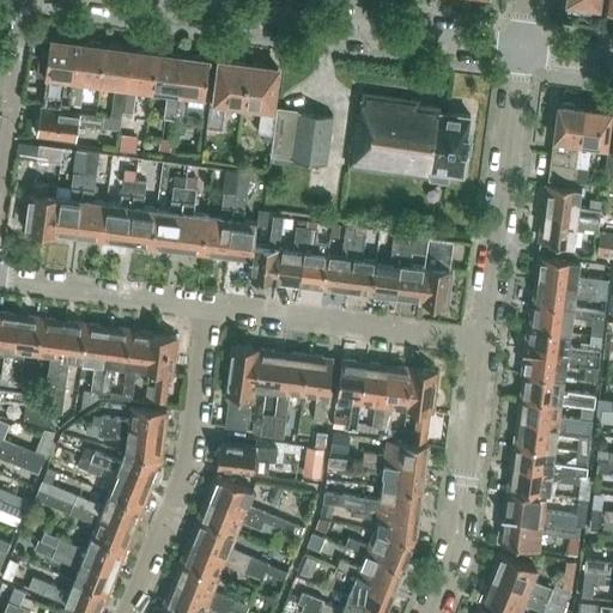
[(42,55),(38,76),(46,76),(42,101),(60,103),(70,104),(78,42),(72,42),(72,40),(52,37),(50,38),(48,56),(42,55)]
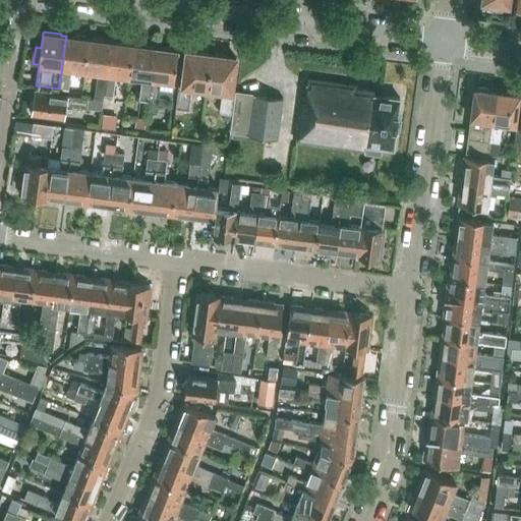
[(66,36),(59,89),(68,90),(71,69),(84,70),(89,38),(72,35),(72,37),(66,36)]
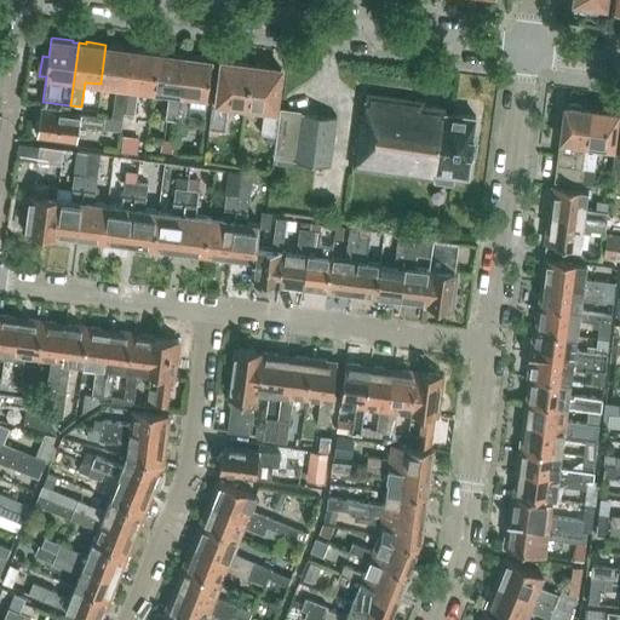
[(105,45),(101,84),(116,86),(113,118),(122,119),(122,114),(124,114),(132,50),(126,49),(126,47),(105,45)]
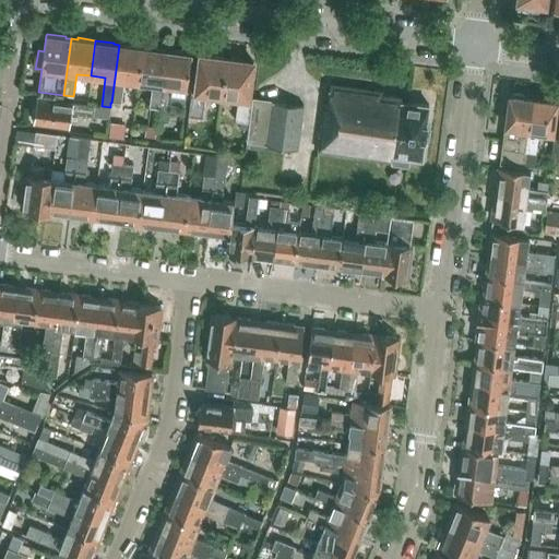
[(111,103),(121,104),(121,103),(122,103),(125,81),(139,82),(143,46),(126,44),(126,46),(119,45),(111,103)]
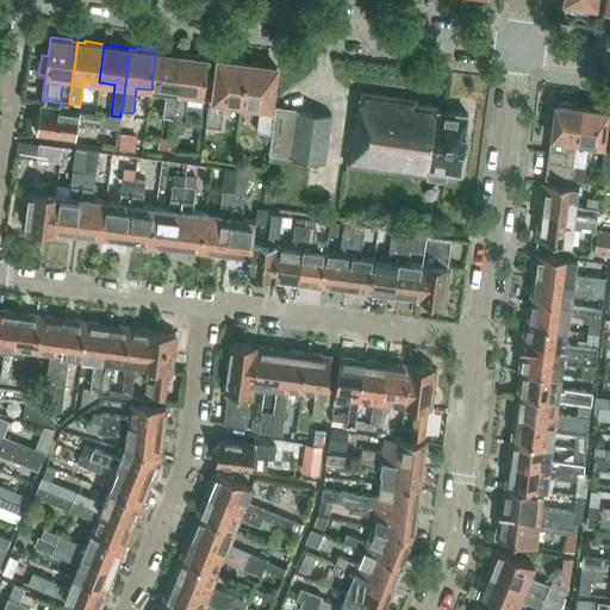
[(175,117),(182,56),(176,55),(176,53),(156,50),(151,89),(167,92),(163,116),(173,117),(175,117)]
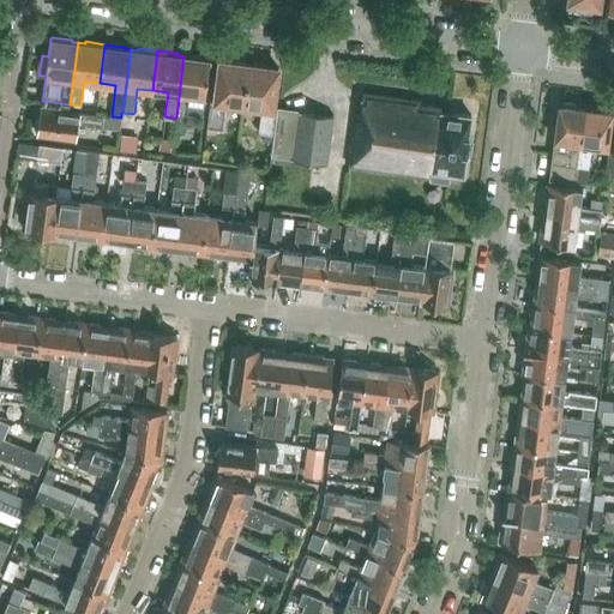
[(187,113),(203,115),(210,60),(210,58),(191,55),(190,58),(184,56),(176,118),(187,119),(187,113)]
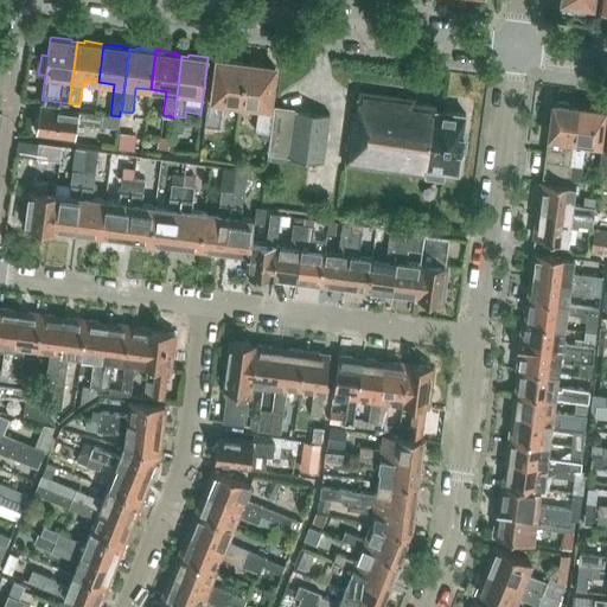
[(242,107),(247,62),(228,59),(228,62),(218,61),(212,100),(209,100),(205,126),(215,127),(221,128),(224,104),(241,107),(242,107)]
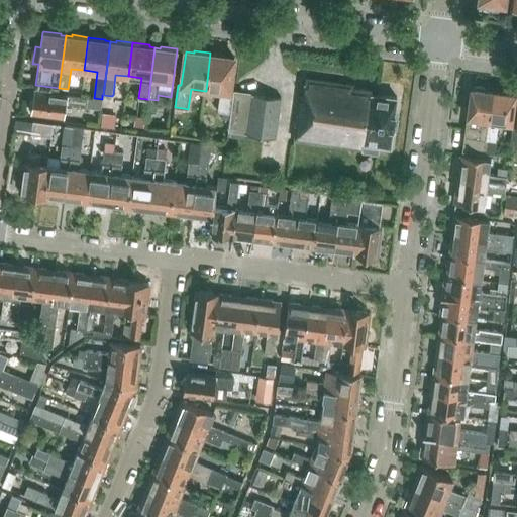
[(231,114),(233,92),(230,92),(234,58),(226,57),(226,55),(210,53),(206,91),(220,93),(218,112),(230,113),(231,114)]
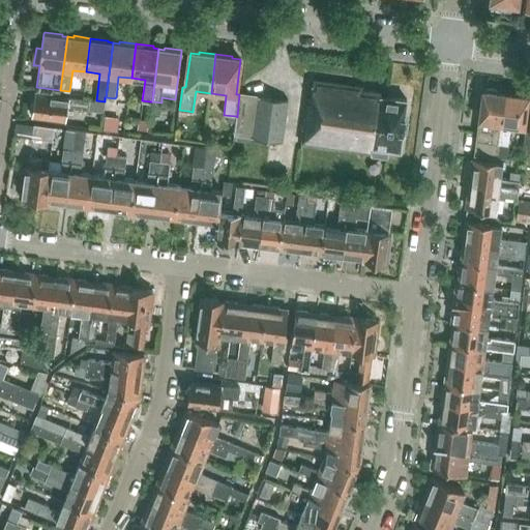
[(364,87),(313,80),(311,98),(307,98),(301,144),(372,153),(372,155),(387,157),(388,149),(400,150),(403,131),(404,133),(405,118),(404,118),(407,99),(380,96),(381,92),(363,90),(364,87)]
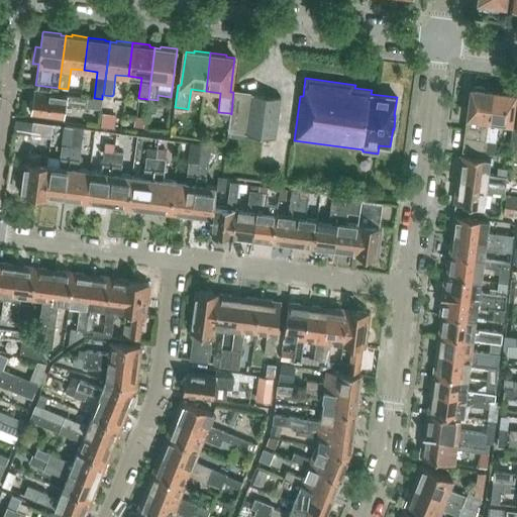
[(467,118),(463,139),(462,150),(485,153),(494,91),(488,90),(488,88),(473,86),(473,88),(471,88),(467,118)]
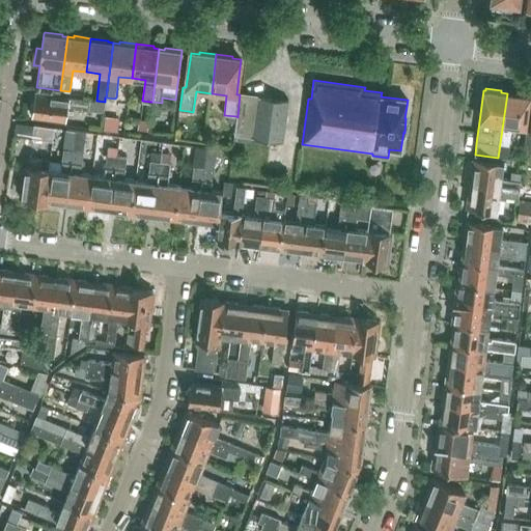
[(509,146),(511,126),(527,128),(527,127),(530,96),(529,95),(529,93),(513,91),(513,93),(507,93),(498,158),(508,159),(510,146),(509,146)]
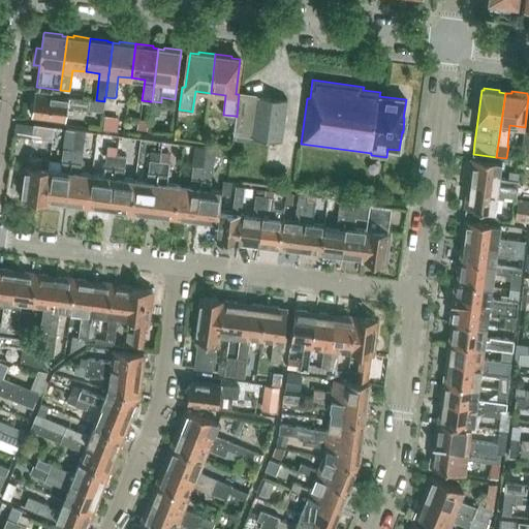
[(89,99),(33,92),(33,94),(35,94),(34,98),(32,98),(30,115),(42,117),(66,120),(67,107),(88,110),(89,99)]
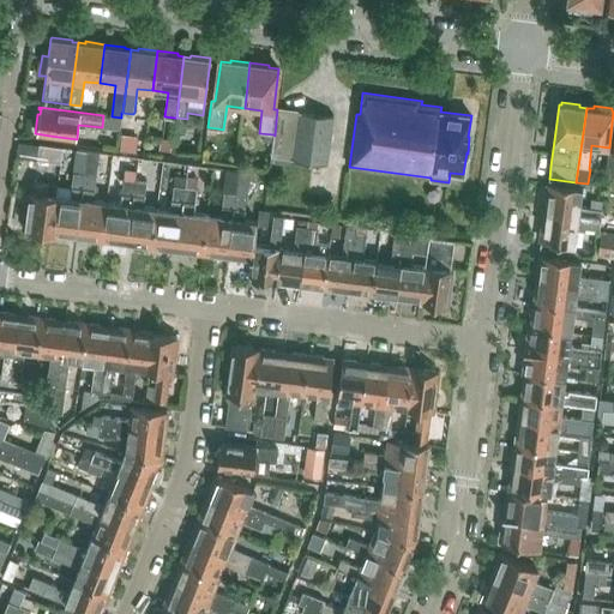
[(271,156),(315,162),(327,164),(333,115),(278,108),(277,109),(275,136),(274,134),(271,156)]
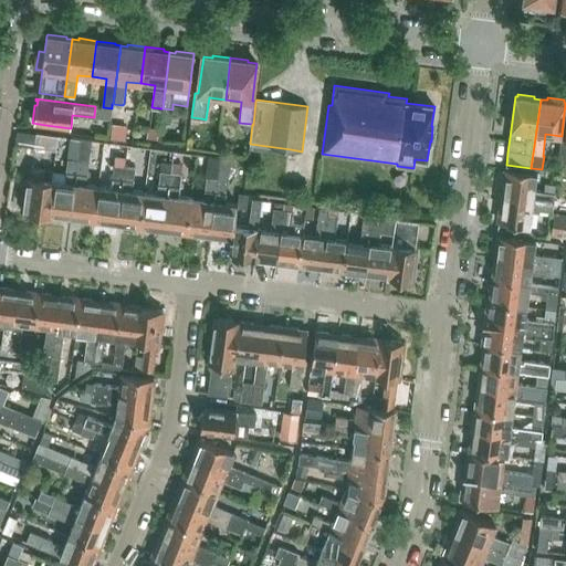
[(94,117),(111,119),(112,108),(103,107),(95,106),(94,117)]
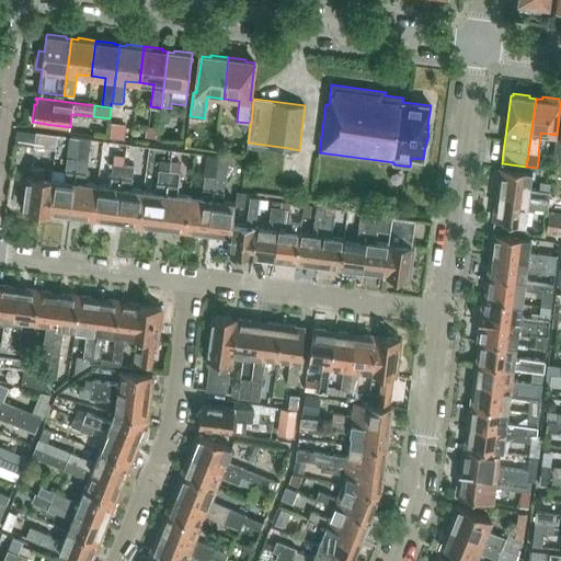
[(161,107),(159,121),(169,123),(171,109),(161,107)]
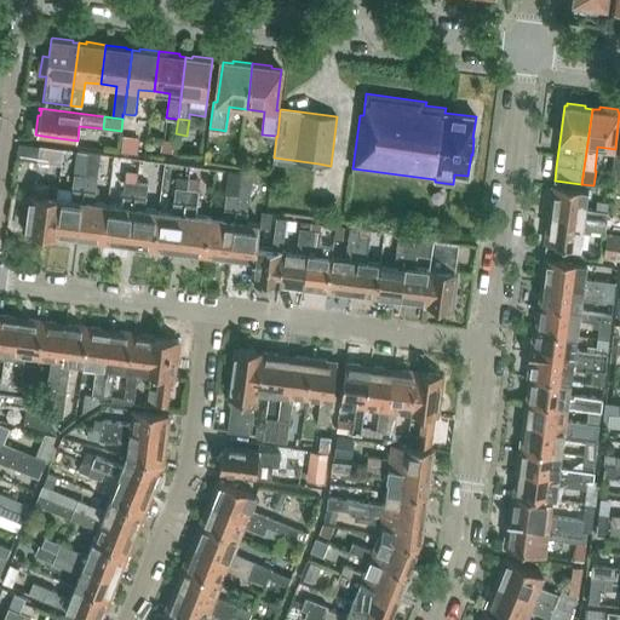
[(122,136),(120,151),(137,153),(139,138),(122,136)]
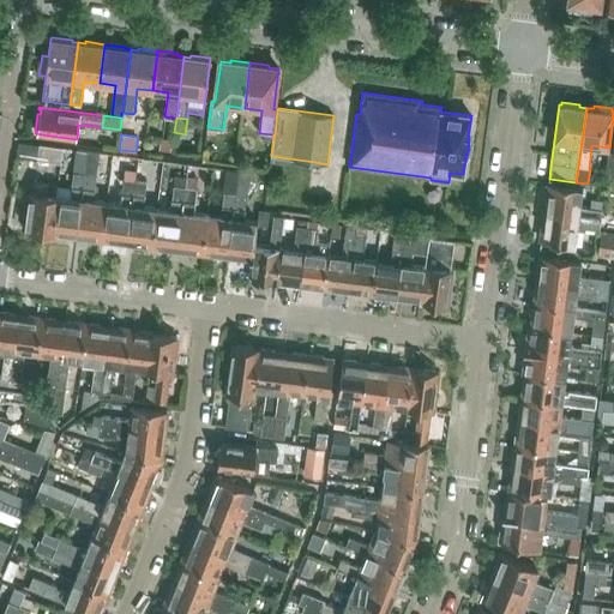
[(160,149),(158,151),(172,152),(172,151),(173,139),(161,138),(160,149)]
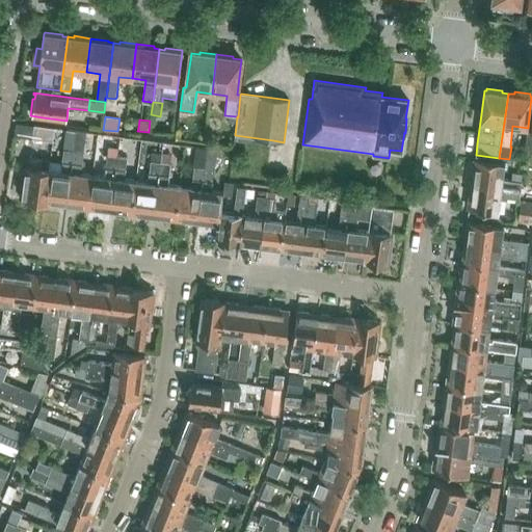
[(55,128),(33,125),(32,138),(53,141),(55,128)]
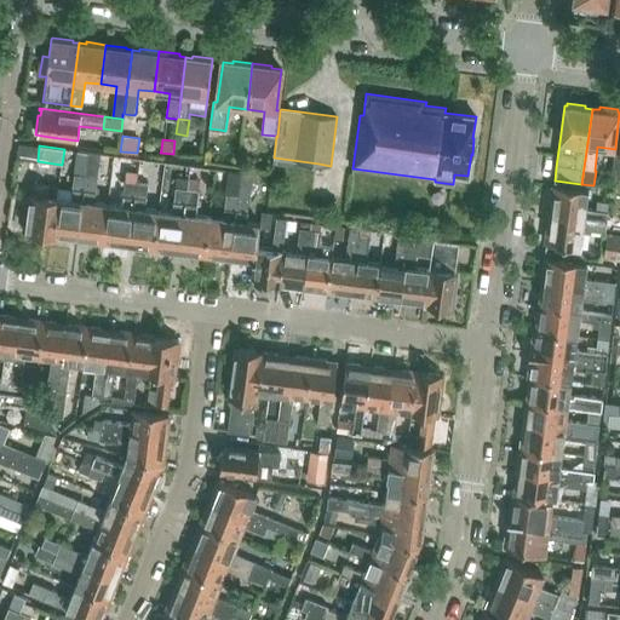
[(86,176),(90,153),(78,150),(74,174),(86,176)]
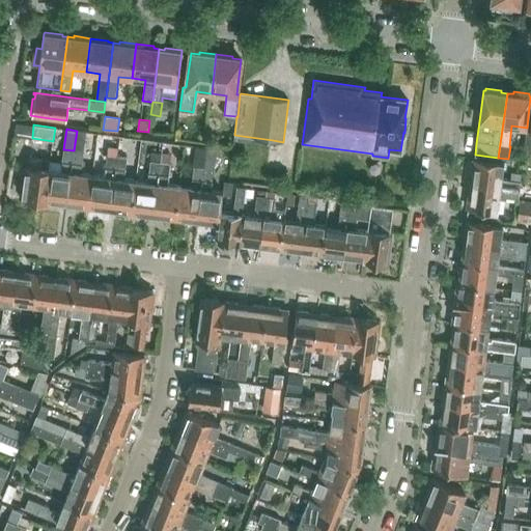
[(84,151),(86,132),(77,131),(74,150),(84,151)]
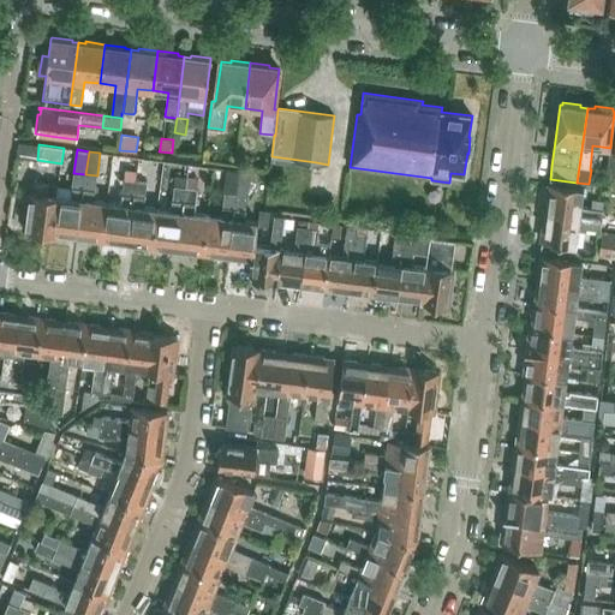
[(124,179),(135,180),(136,171),(125,169),(124,179)]
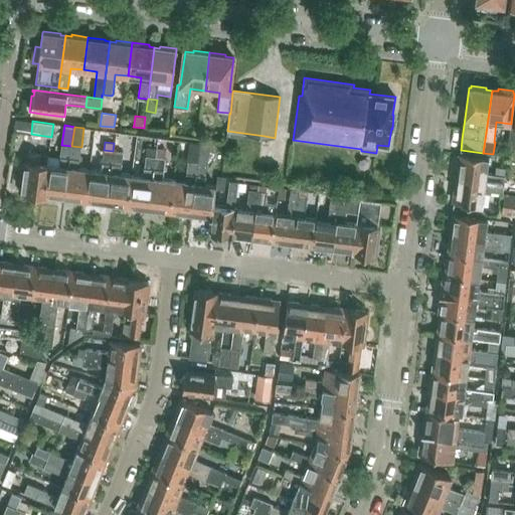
[(174,179),(170,213),(186,216),(186,214),(191,215),(201,143),(191,142),(186,181),(174,179)]
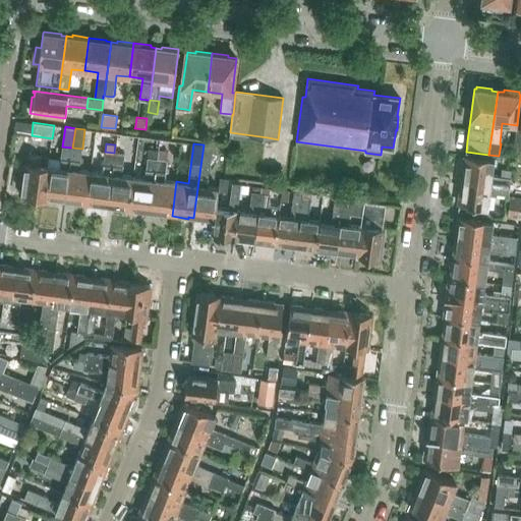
[(219,187),(218,187),(208,186),(213,147),(204,145),(193,218),(197,218),(197,220),(215,222),(217,207),(219,191),(219,187)]
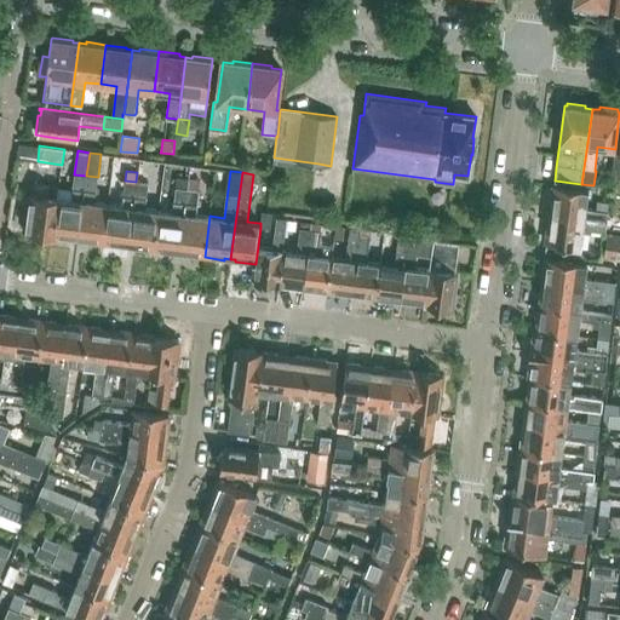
[(72,197),(57,196),(52,237),(72,240),(72,239),(78,239),(86,176),(74,174),(72,197)]
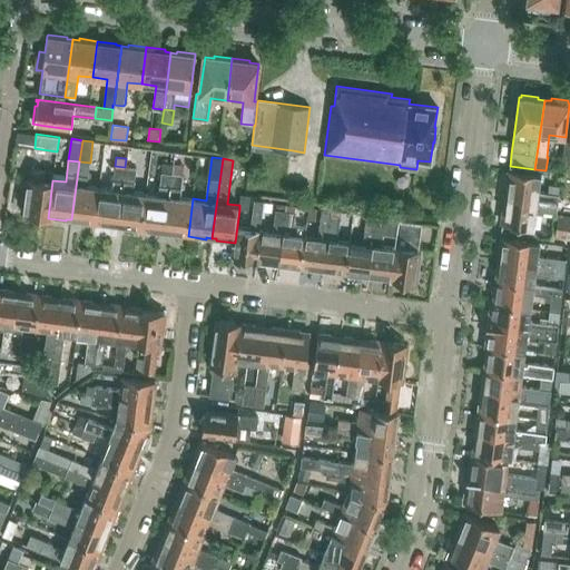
[(76,222),(95,224),(99,187),(87,185),(90,163),(79,161),(71,219),(77,220),(76,222)]
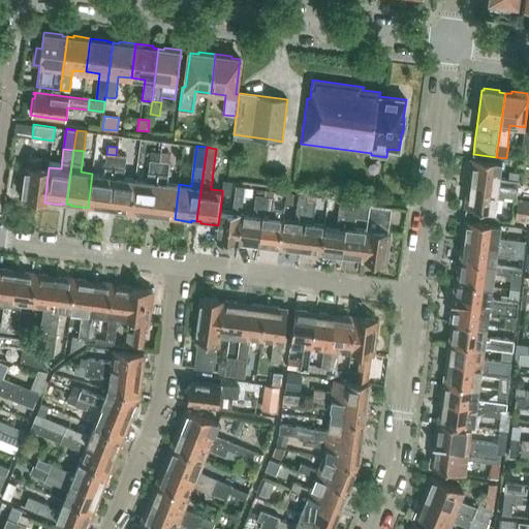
[(160,161),(161,153),(151,152),(150,159),(160,161)]
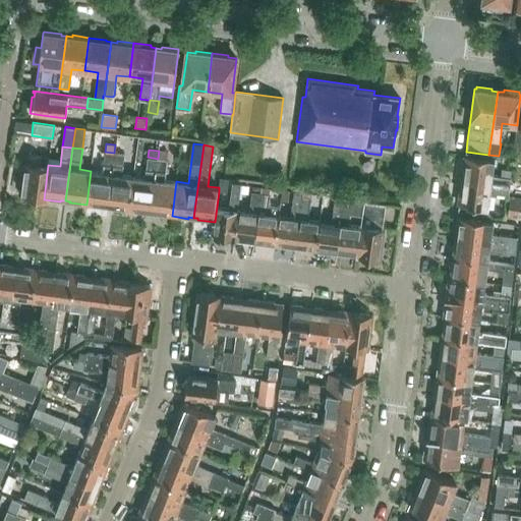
[(168,160),(169,152),(159,151),(158,159),(168,160)]
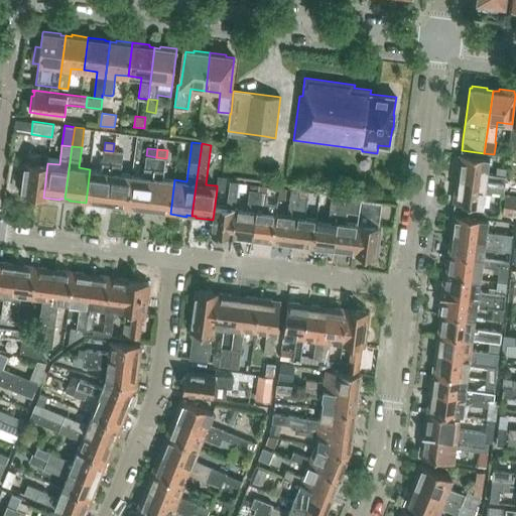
[(102,204),(107,205),(114,151),(113,151),(104,150),(102,170),(90,169),(86,203),(102,206),(102,204)]
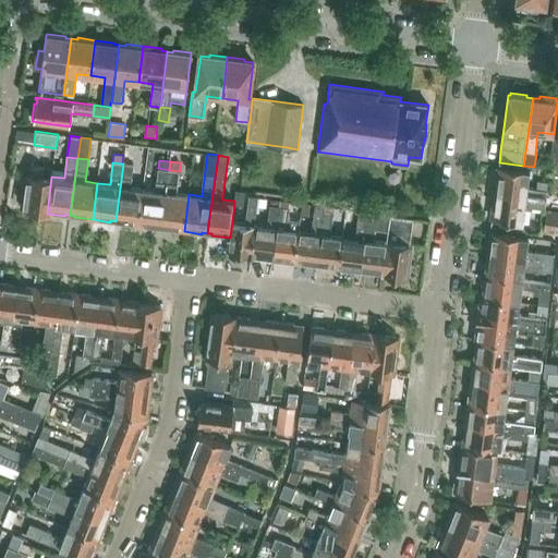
[(131,187),(134,166),(123,164),(116,221),(120,221),(120,223),(138,226),(143,189),(131,187)]
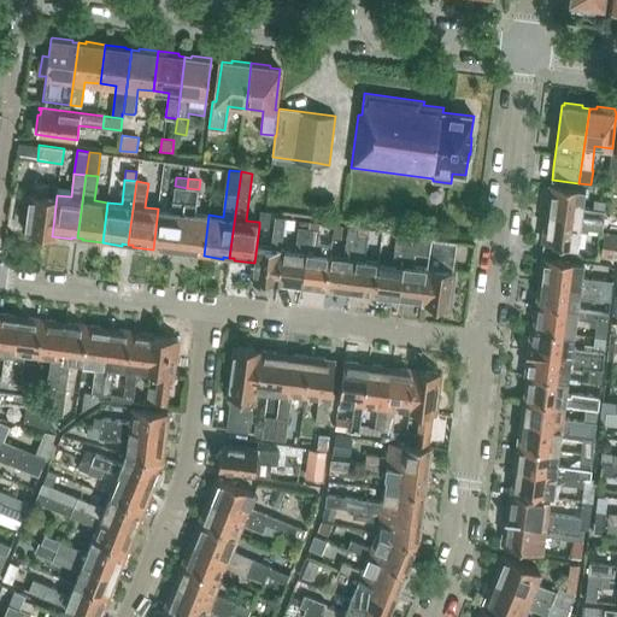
[(54,186),(46,184),(34,183),(33,193),(28,193),(22,230),(45,234),(48,234),(48,236),(52,236),(57,195),(53,195),(54,186)]
